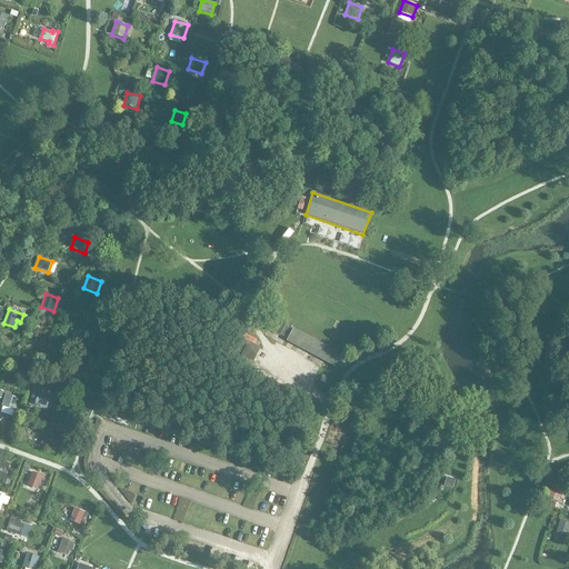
[(281,320),(275,317),(269,329),(275,332),(281,320)]
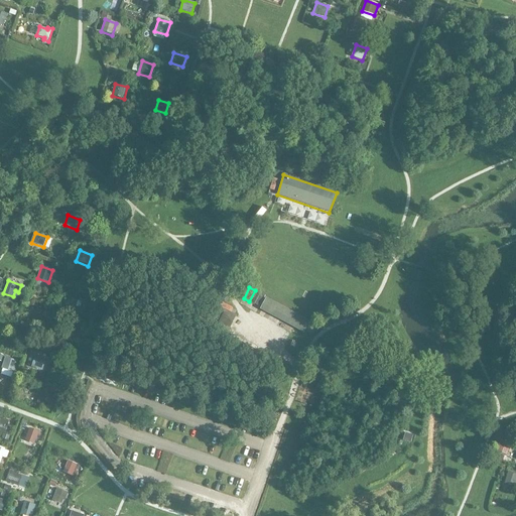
[(260,292),(254,304),(259,306),(265,295),(260,292)]
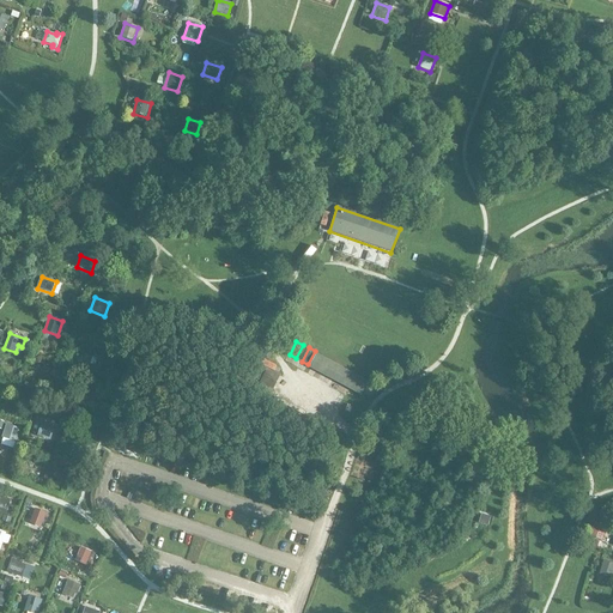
[(111,371),(116,358),(101,353),(96,366),(111,371)]
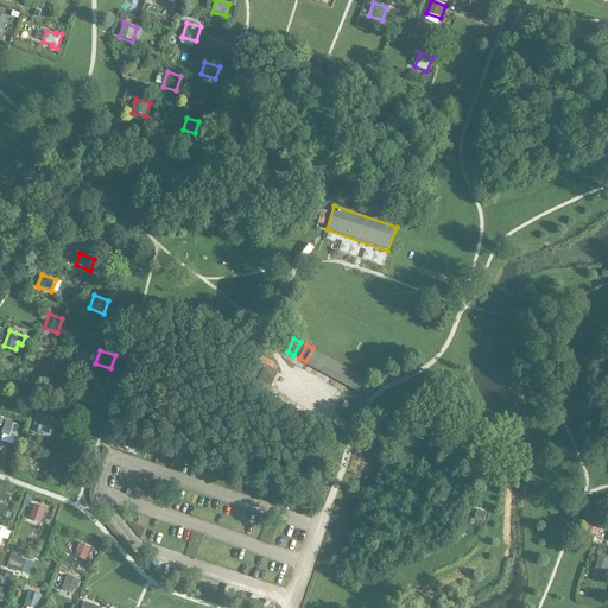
[(315,350),(309,363),(358,390),(365,378),(315,350)]
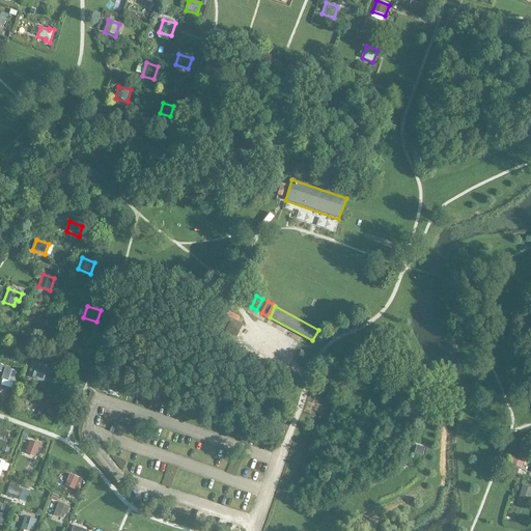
[(244,328),(232,322),(227,333),(239,338),(244,328)]
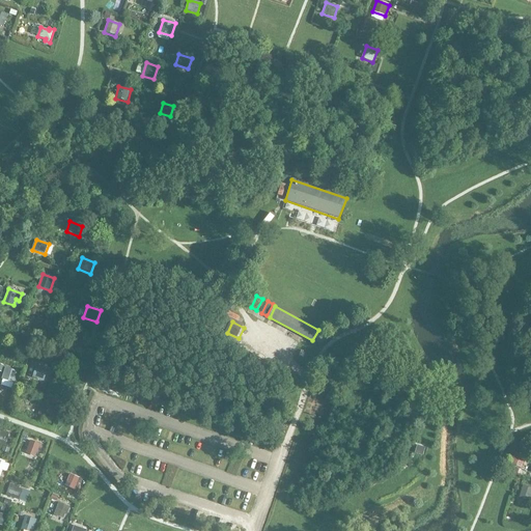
[(87,351),(90,339),(77,335),(73,345),(87,351)]
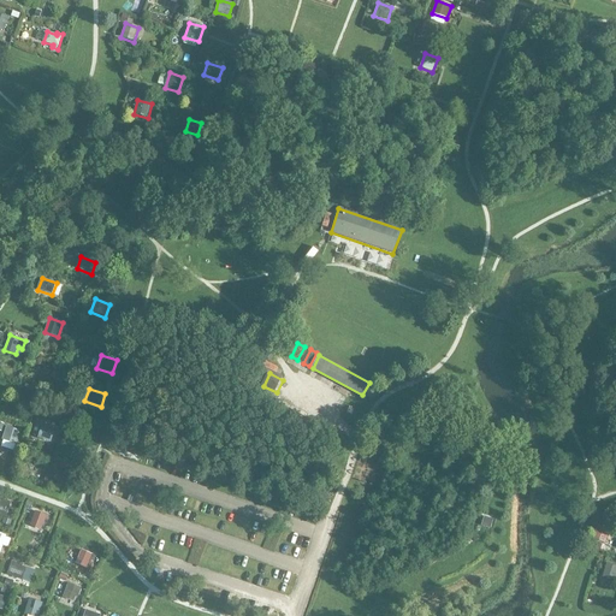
[(280,409),(258,397),(252,408),(274,420),(280,409)]
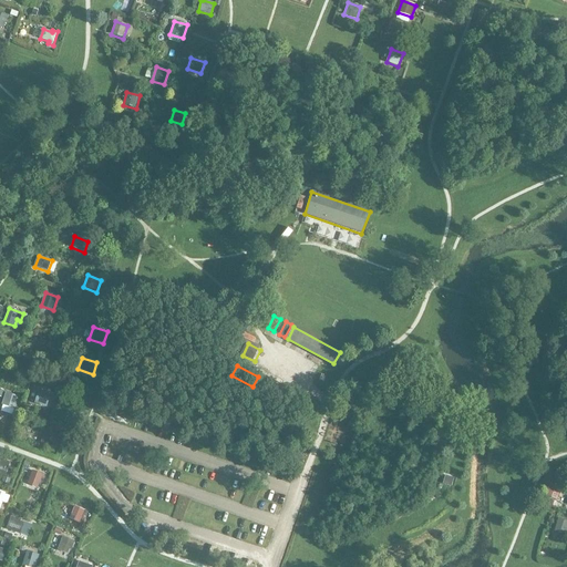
[(47,408),(51,394),(41,391),(35,404),(47,408)]
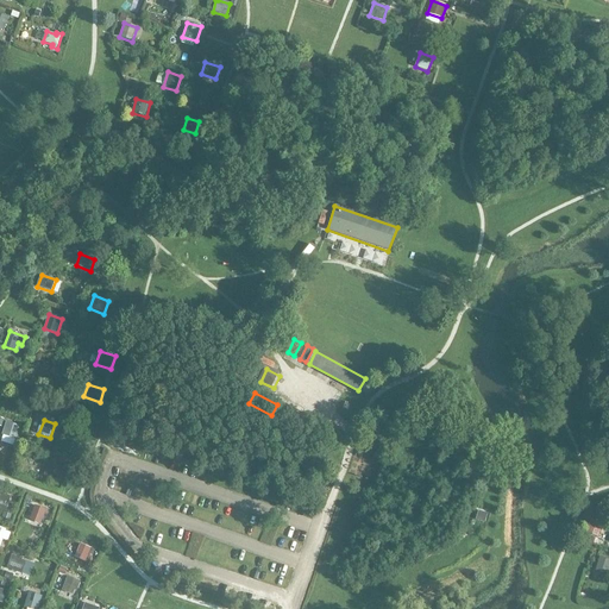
[(17,440),(22,427),(6,421),(2,434),(17,440)]
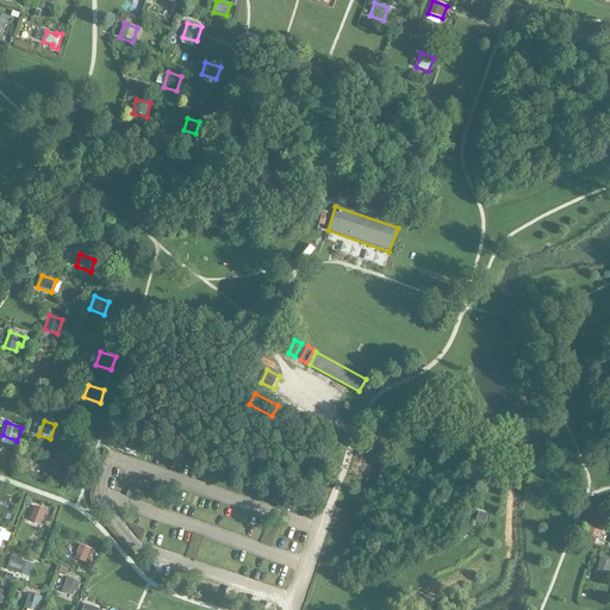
[(63,471),(50,466),(45,479),(58,484),(63,471)]
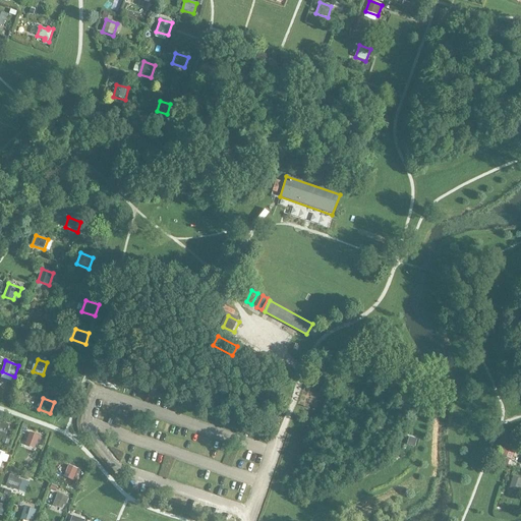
[(8,431),(10,425),(0,421),(0,436),(7,439),(10,431),(8,431)]
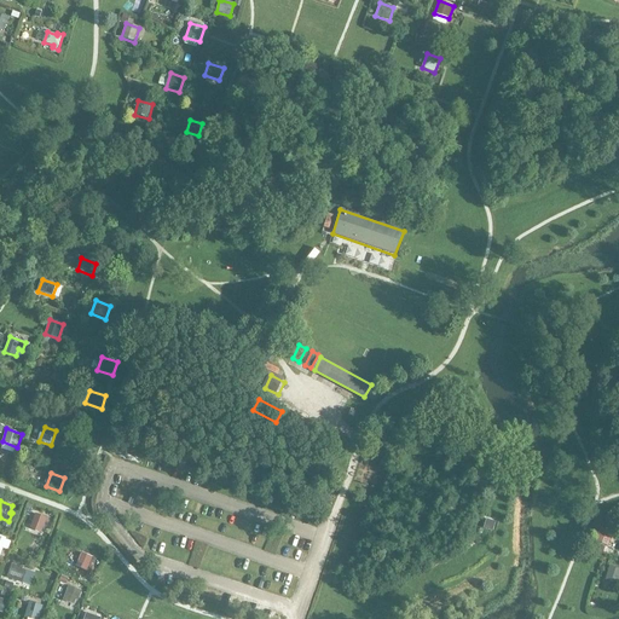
[(35,514),(30,527),(41,531),(44,525),(48,527),(52,520),(35,514)]
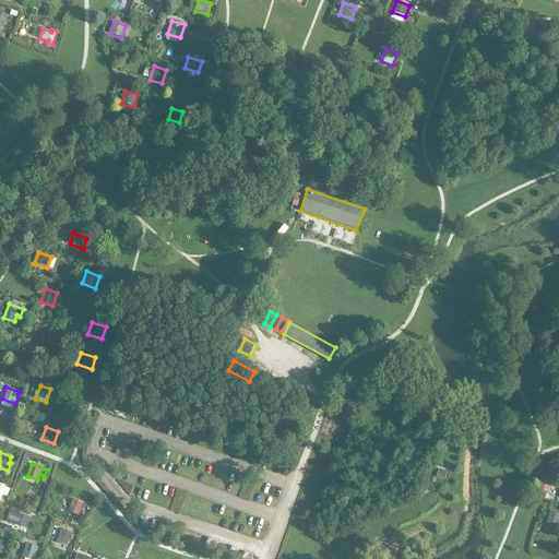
[(554,480),(542,477),(537,489),(549,494),(554,480)]
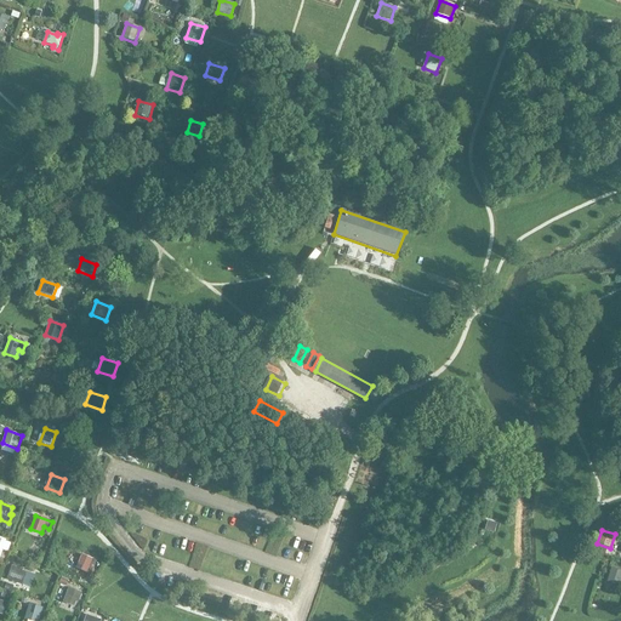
[(23,570),(12,565),(7,580),(23,585),(27,574),(22,573),(23,570)]
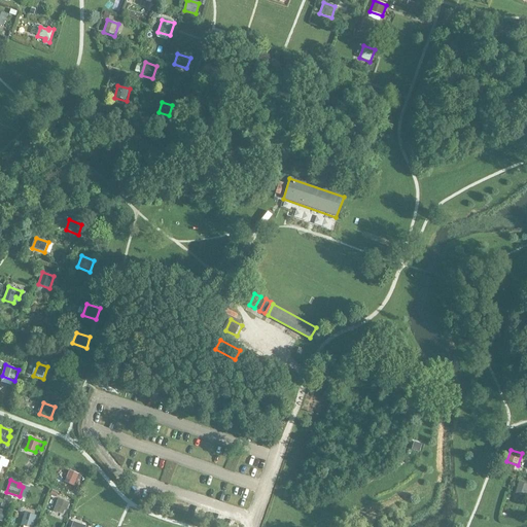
[(515,493),(526,497),(526,493),(526,484),(519,482),(515,493)]
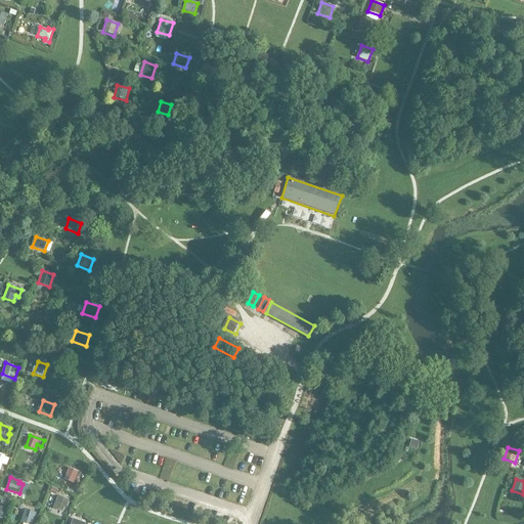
[(70,500),(58,495),(53,509),(62,512),(64,509),(66,509),(70,500)]
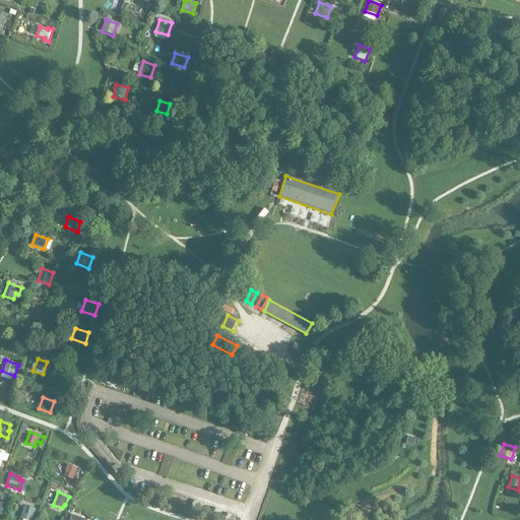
[(25,507),(21,518),(28,519),(31,519),(35,510),(25,507)]
